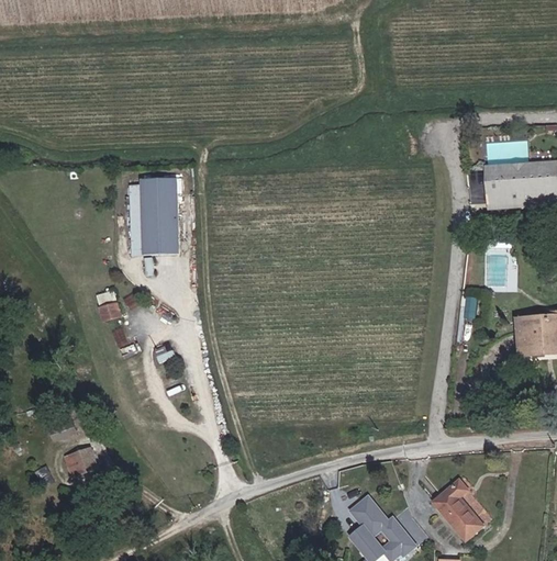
[(556,166),(556,160),(524,161),(525,174),(556,171),(556,166)]
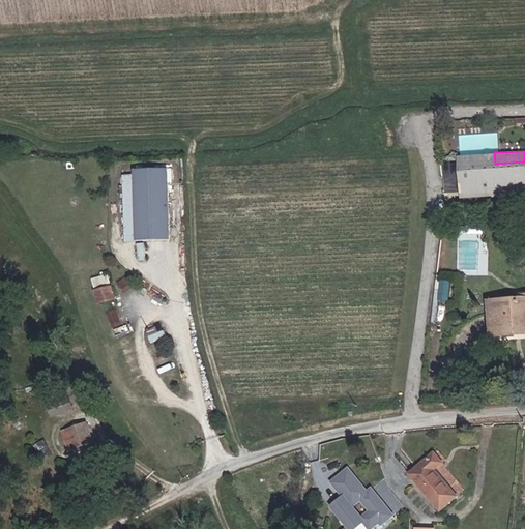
[(457,168),(458,188),(484,187),(485,192),(524,189),(524,162),(495,164),(494,152),(465,154),(464,156),(464,167),(457,168)]
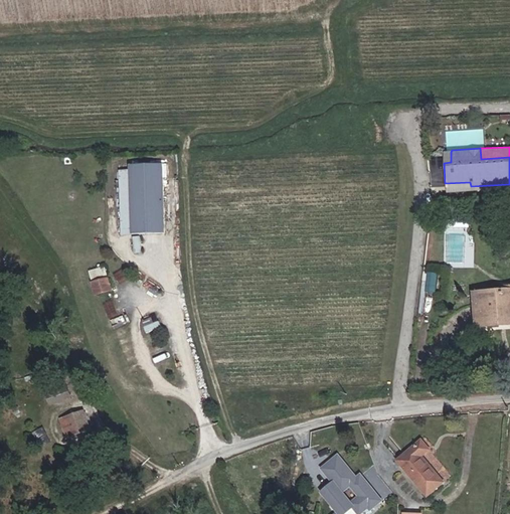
[(443,150),(444,163),(451,162),(451,152),(452,150),(443,150)]
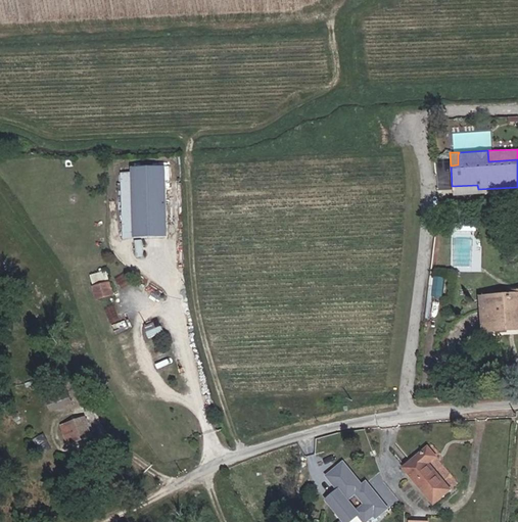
[(445,159),(436,159),(435,170),(445,170),(445,159)]
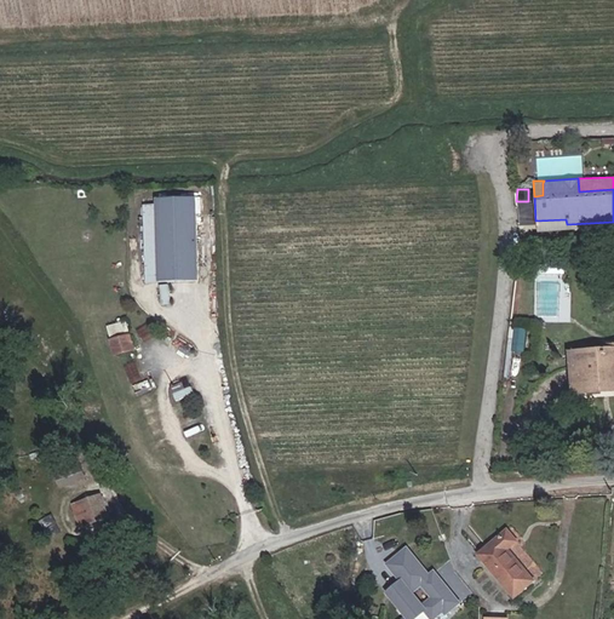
[(154,196),(154,205),(155,280),(193,280),(191,196),(177,196),(154,196)]
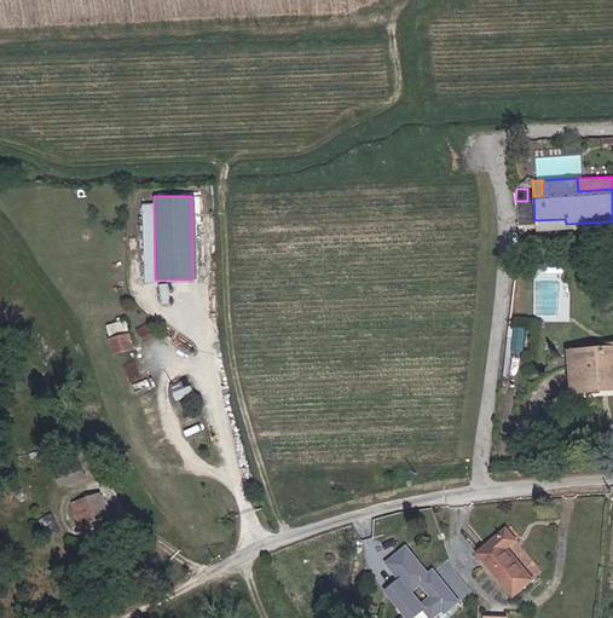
[(155,279),(154,204),(146,204),(142,206),(143,279),(155,279)]
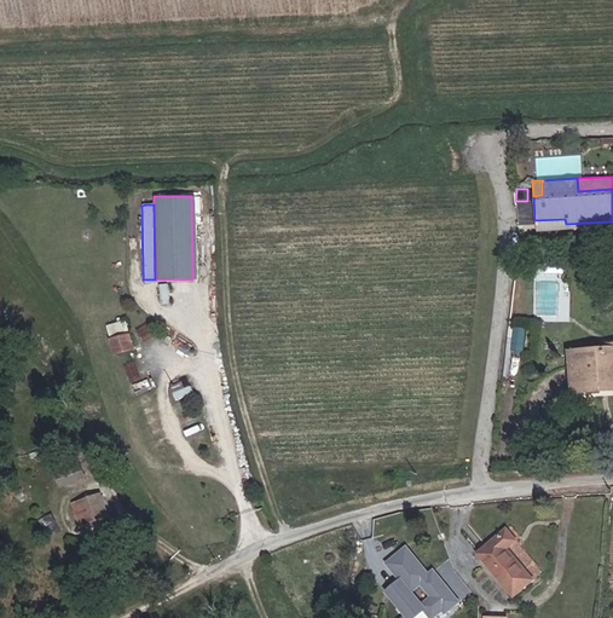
[(127,321),(111,327),(117,327),(126,353),(128,363),(129,365),(132,364),(136,376),(143,375),(127,321)]
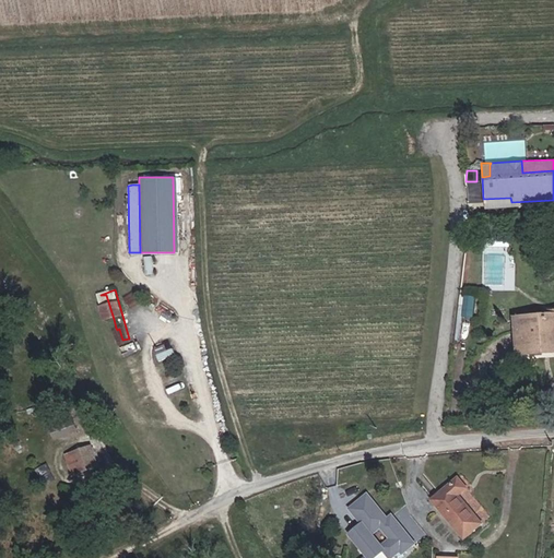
[(468,315),(470,295),(462,294),(460,313),(468,315)]
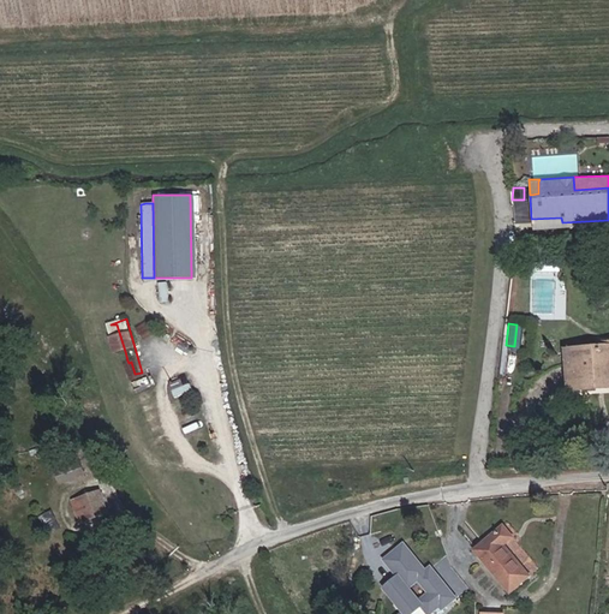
[(117,325),(111,325),(93,328),(101,353),(117,349),(123,364),(129,363),(127,361),(125,351),(117,325)]
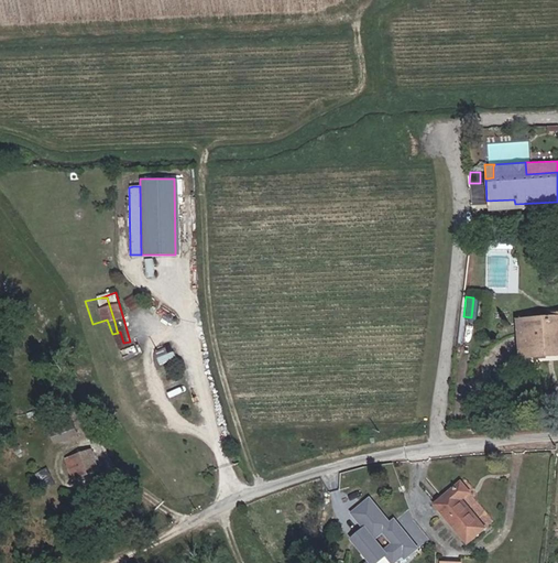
[(557,313),(514,317),(517,358),(542,356),(542,349),(557,347),(557,313)]
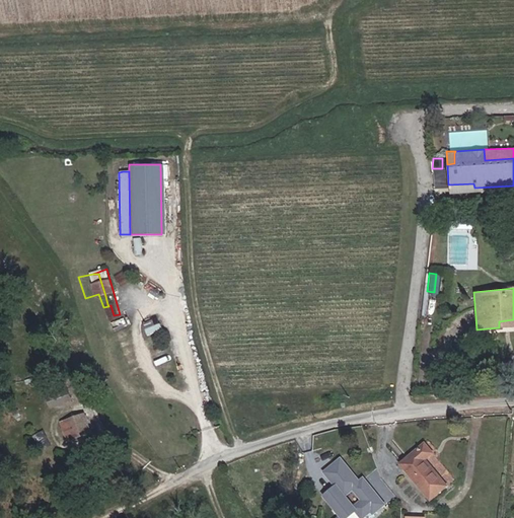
[(40,397),(44,405),(65,397),(61,389),(40,397)]
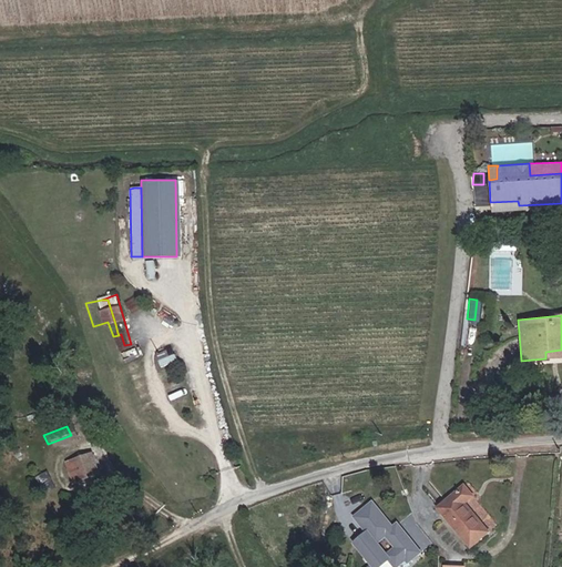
[(85,454),(67,462),(69,466),(64,468),(69,481),(93,472),(85,454)]
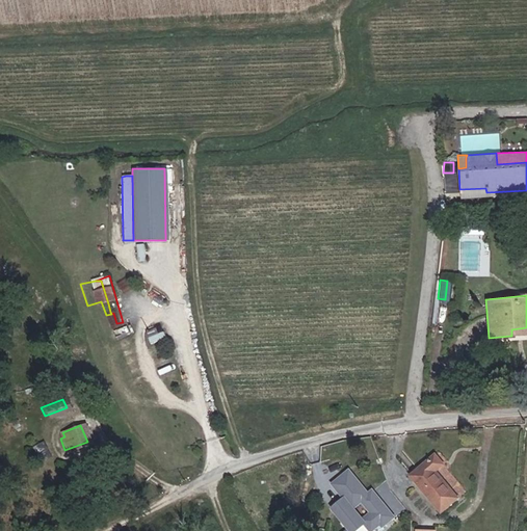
[(432,470),(441,462),(432,454),(411,472),(410,474),(409,476),(438,510),(454,497),(432,470)]
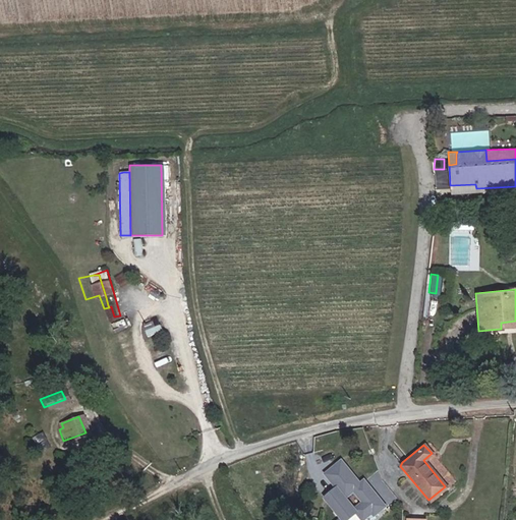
[(324,493),(339,496),(345,468),(328,465),(324,493)]
